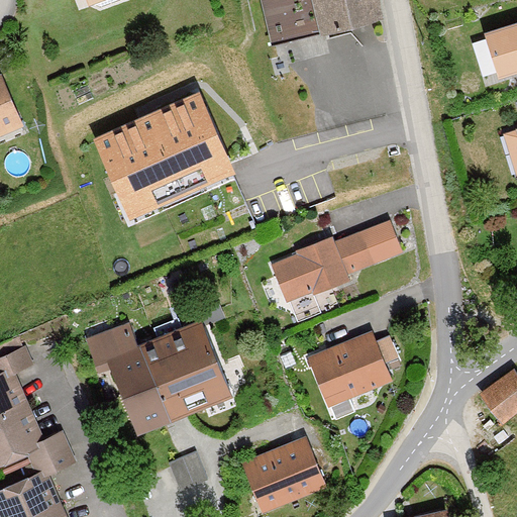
[(314,0),(264,0),(276,46),(323,35),(314,0)]
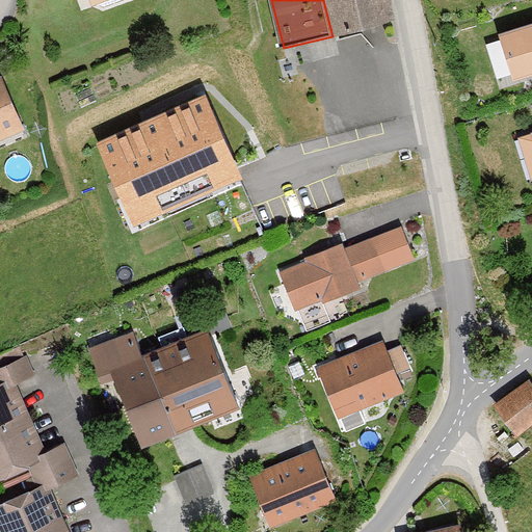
[(389,0),(323,0),(333,36),(395,21),(389,0)]
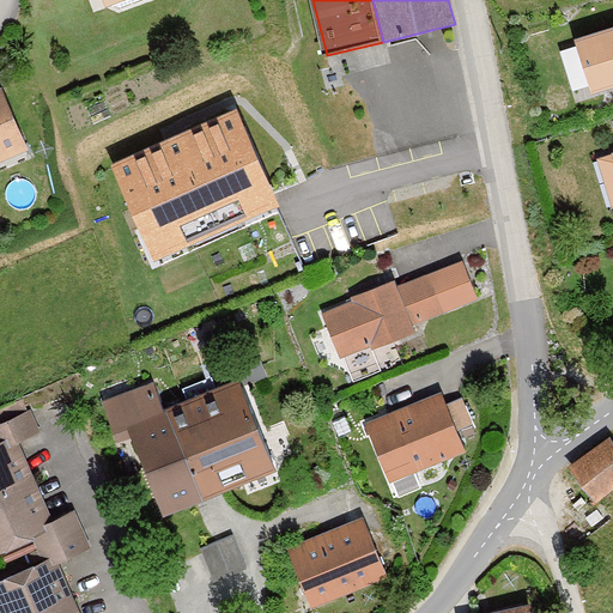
[(612,35),(584,44),(599,87),(612,82),(612,35)]
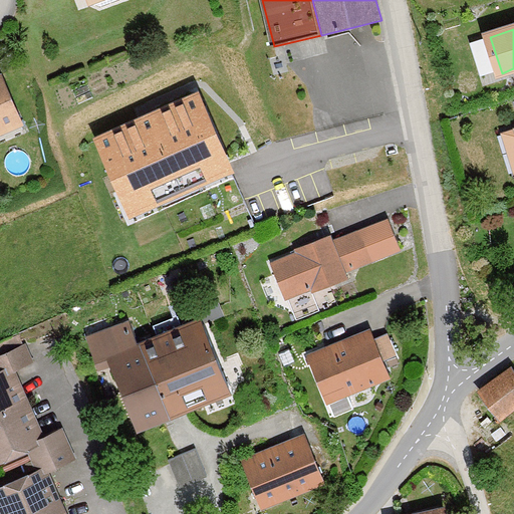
[(0,138),(24,127),(1,77),(0,77),(0,138)]
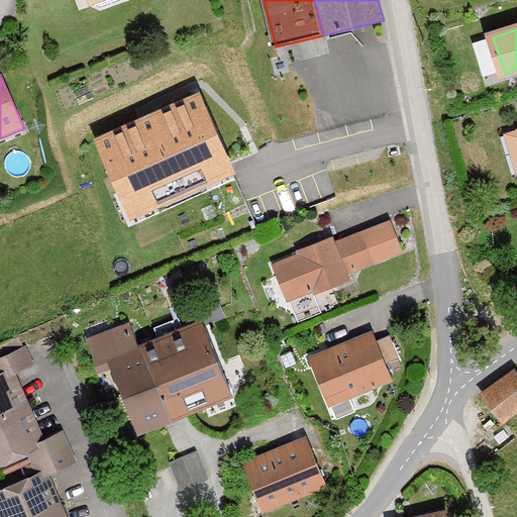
[(200,95),(94,142),(129,220),(235,173),(200,95)]
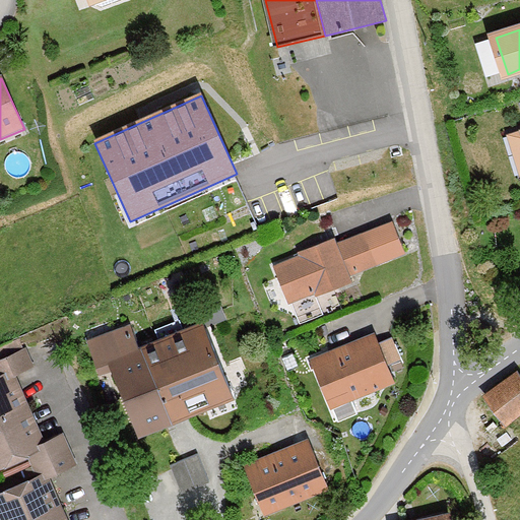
[(301,258),(274,269),(288,303),(316,291),(318,297),(352,282),(349,274),(376,263),(364,235),(338,245),(334,235),(298,251),(301,258)]
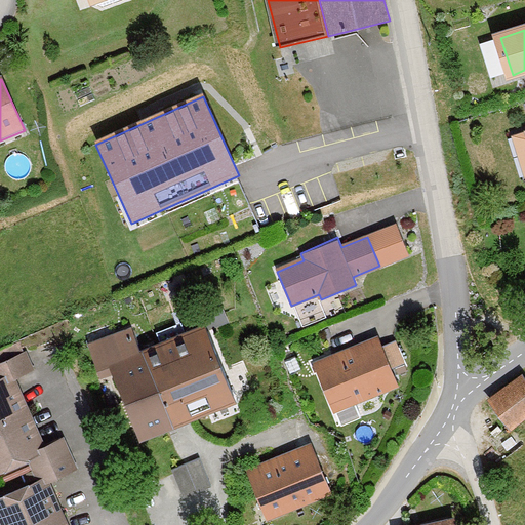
[(202,321),(138,346),(168,422),(232,398),(202,321)]
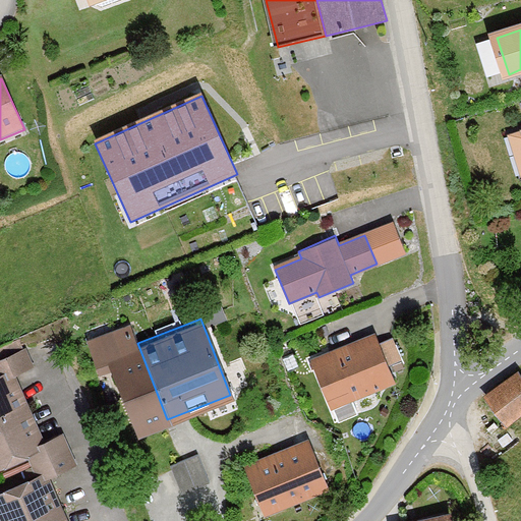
[(128,321),(81,339),(90,360),(102,355),(132,433),(167,419),(137,343),(128,321)]
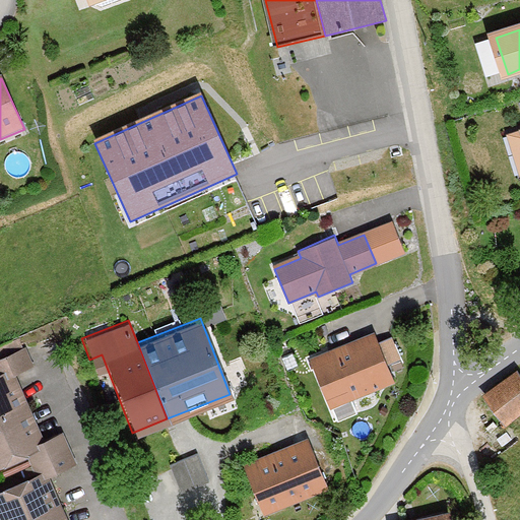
[(374,329),(308,354),(327,403),(393,378),(374,329)]
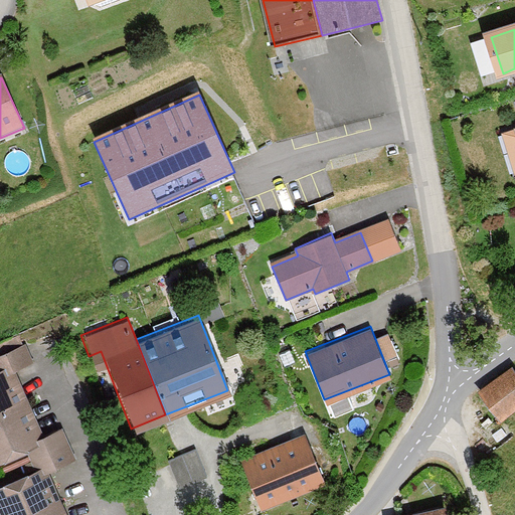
[(0,412),(24,401),(11,371),(31,362),(22,342),(0,352),(0,412)]
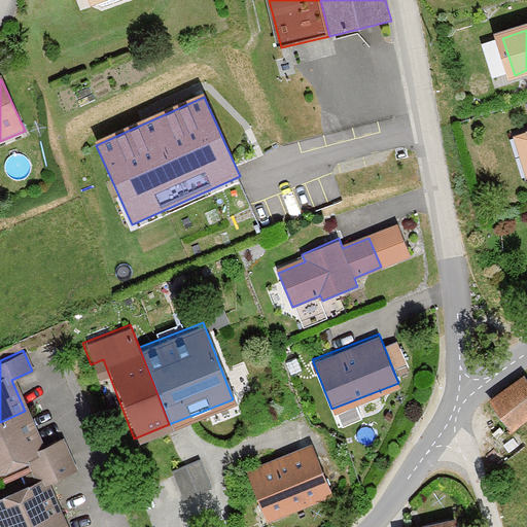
[(526,379),(520,370),(483,397),(510,432),(526,418),(526,379)]
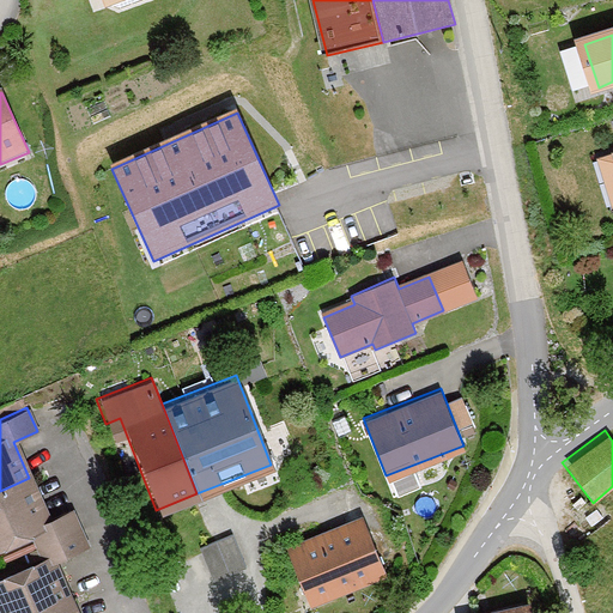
[(29,478),(0,491),(0,547),(30,534),(37,548),(78,529),(70,509),(48,519),(29,478)]
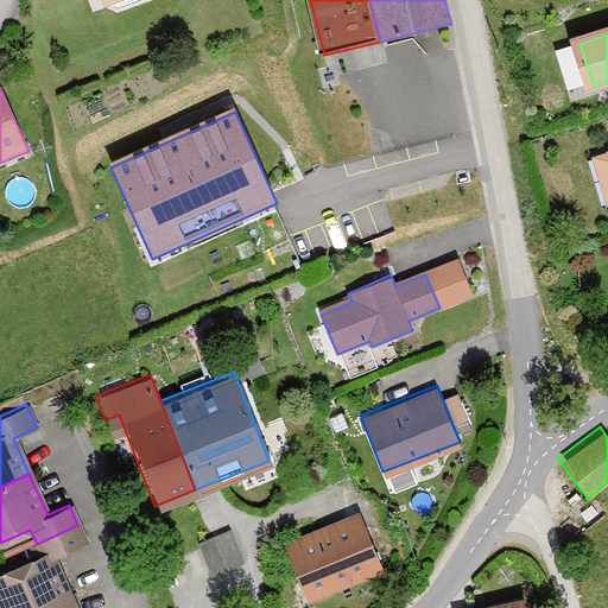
[(360,510),(283,540),(306,601),(384,571),(360,510)]
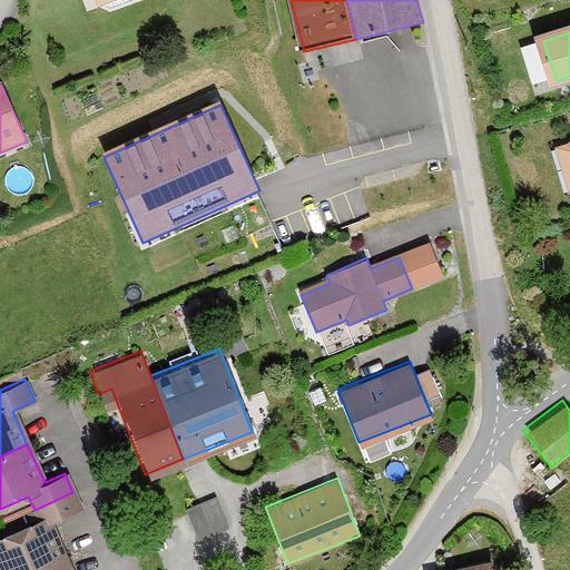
[(72,492),(35,510),(40,521),(0,539),(0,569),(30,569),(67,553),(51,522),(80,509),(72,492)]
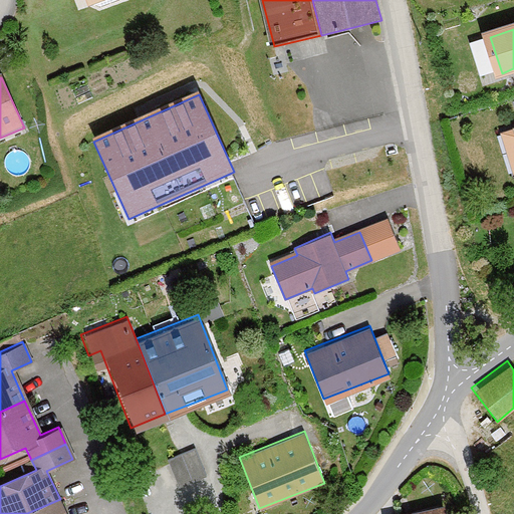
[(199,444),(171,454),(181,481),(209,471),(199,444)]
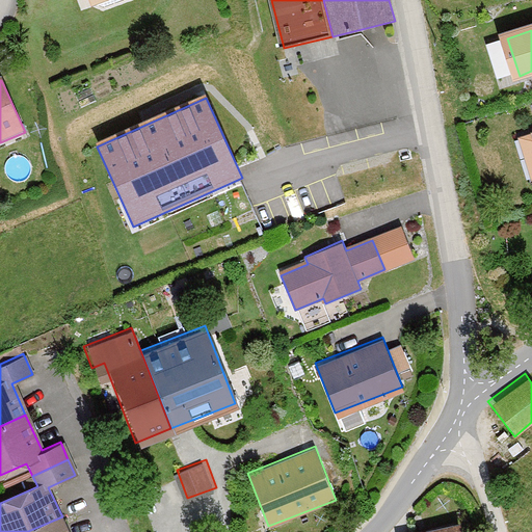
[(69,531),(62,516),(28,531),(69,531)]
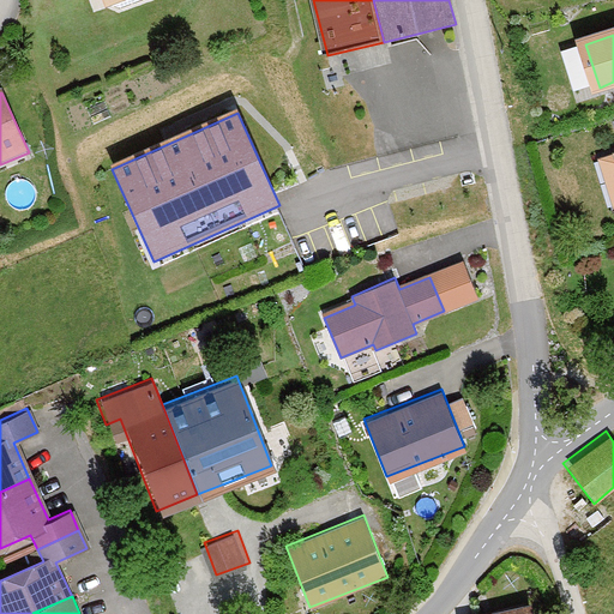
[(469,613),(534,613),(531,602),(509,606),(469,613)]
